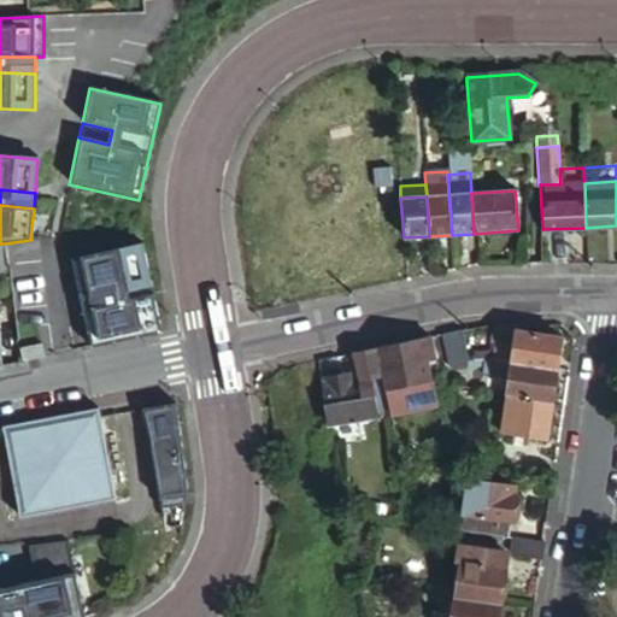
[(160,334),(147,245),(109,251),(106,235),(74,240),(82,294),(113,289),(116,304),(84,309),(90,348),(160,334)]
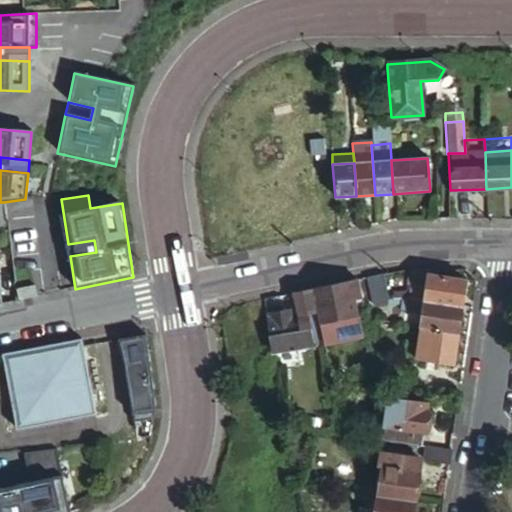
[(94,240),(68,244),(70,256),(96,252),(94,240)]
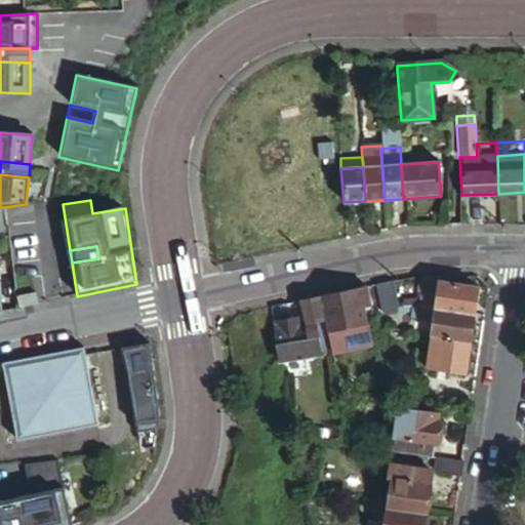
[(420,307),(475,316),(479,287),(441,281),(442,277),(421,277),(418,292),(421,293),(421,297),(420,307)]
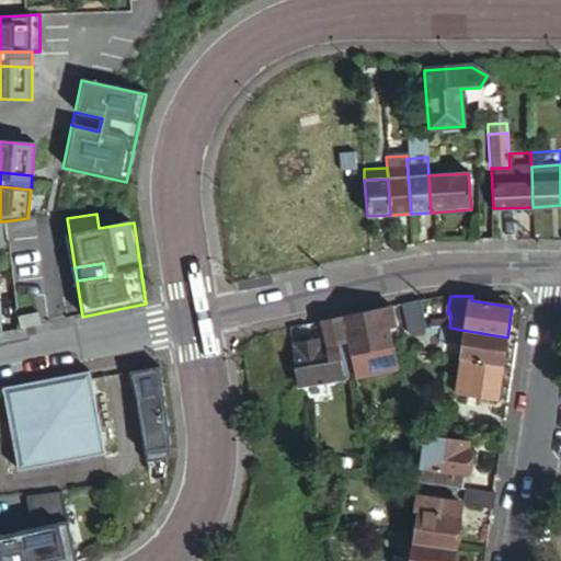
[(425,320),(421,301),(403,306),(410,336),(427,333),(426,328),(425,320)]
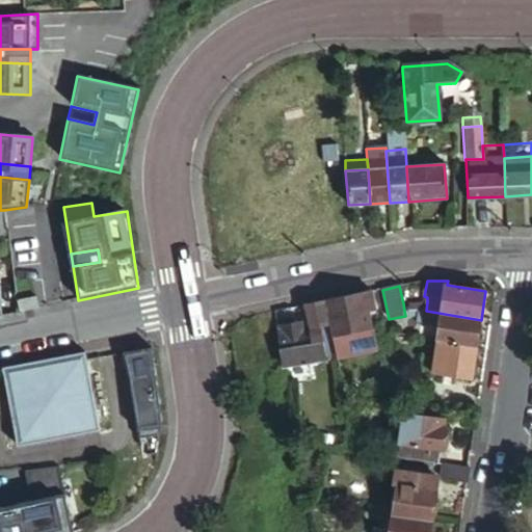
[(377,351),(369,311),(375,310),(372,292),(324,302),(334,343),(337,360),(377,351)]
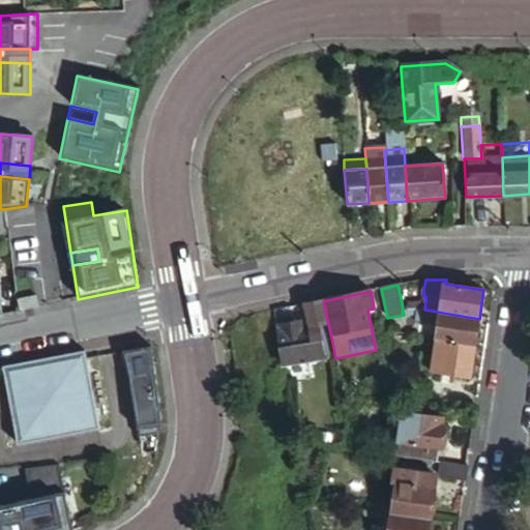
[(19,311),(37,307),(35,297),(17,301),(19,311)]
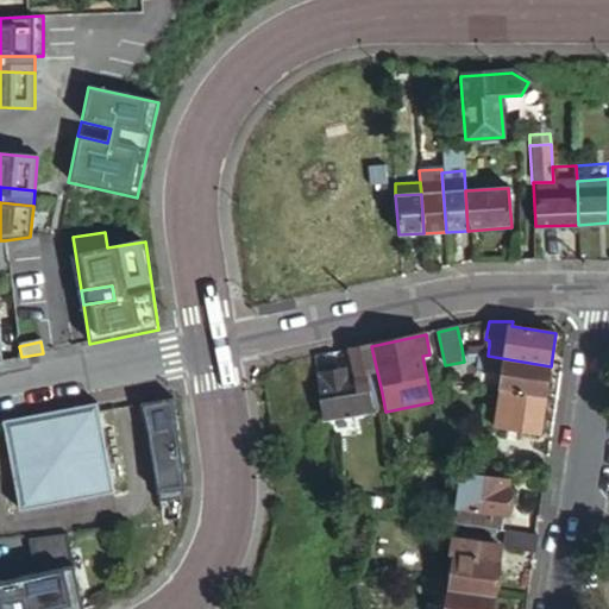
[(351,369),(316,375),(325,422),(374,414),(385,412),(382,393),(371,346),(349,350),(351,369)]
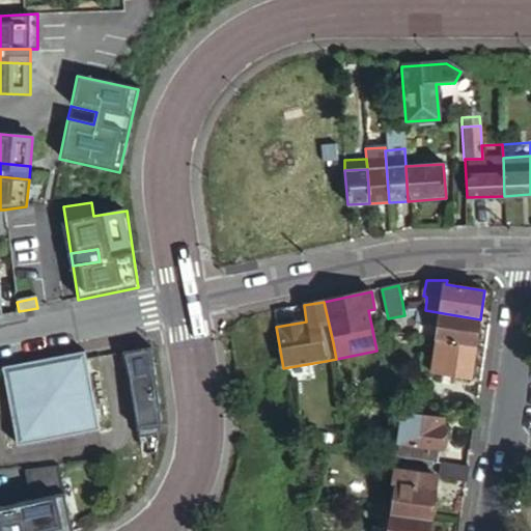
[(439,328),(437,342),(476,348),(480,319),(425,310),(420,310),(418,317),(418,320),(423,320),(422,324),(439,328)]
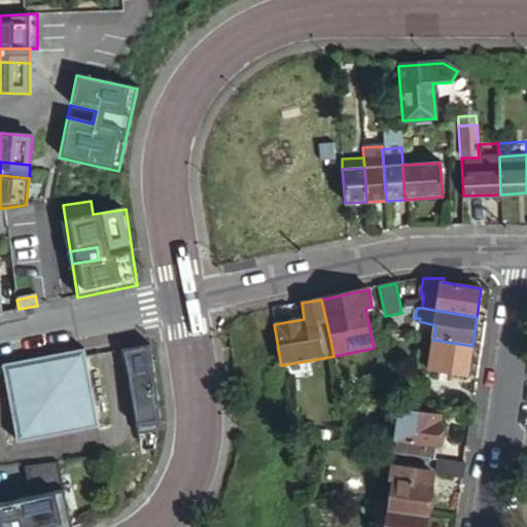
[(433,340),(428,371),(467,377),(472,346),(433,340)]
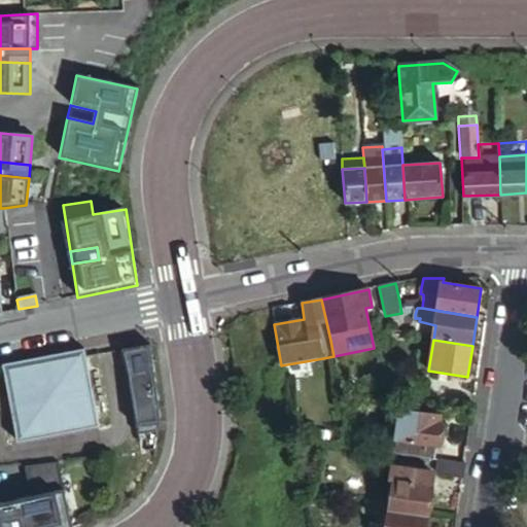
[(149,345),(124,349),(138,433),(161,429),(161,412),(149,345)]
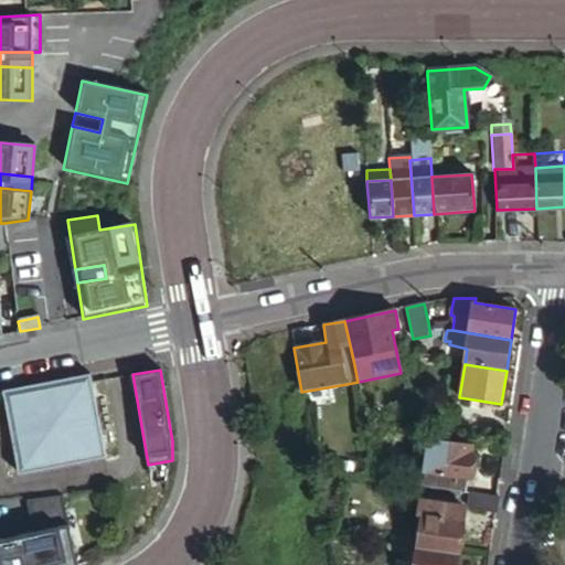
[(107,460),(92,377),(6,393),(21,476),(107,460)]
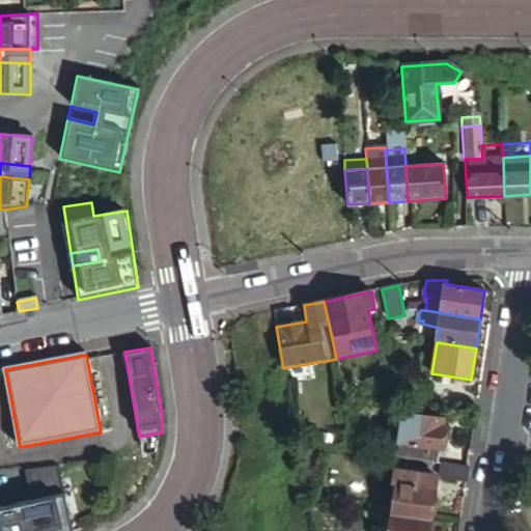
[(385,456),(396,458),(438,465),(440,450),(441,450),(444,430),(442,430),(444,419),(403,414),(399,438),(388,436),(385,456)]
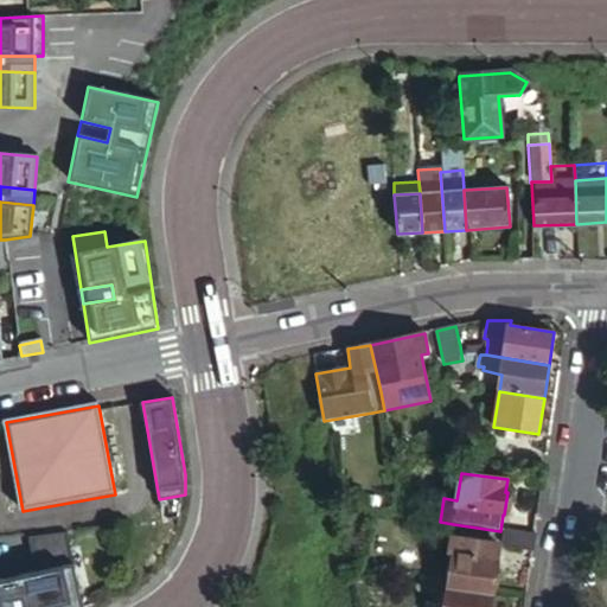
[(504,548),(532,553),(536,536),(506,530),(506,532),(504,548)]
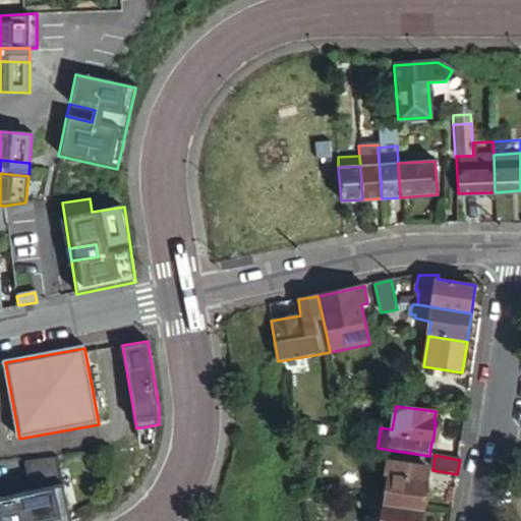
[(65,520),(57,459),(38,462),(40,476),(25,478),(27,494),(11,496),(16,520),(65,520)]
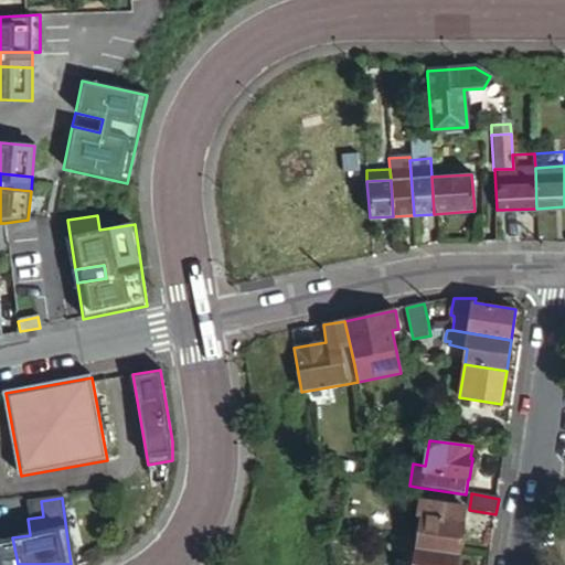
[(423,515),(419,539),(418,546),(459,553),(467,507),(419,499),(417,514),(423,515)]
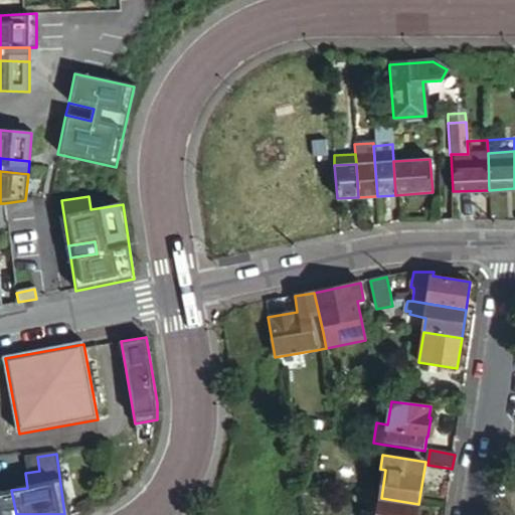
[(23,459),(25,473),(39,471),(37,457),(23,459)]
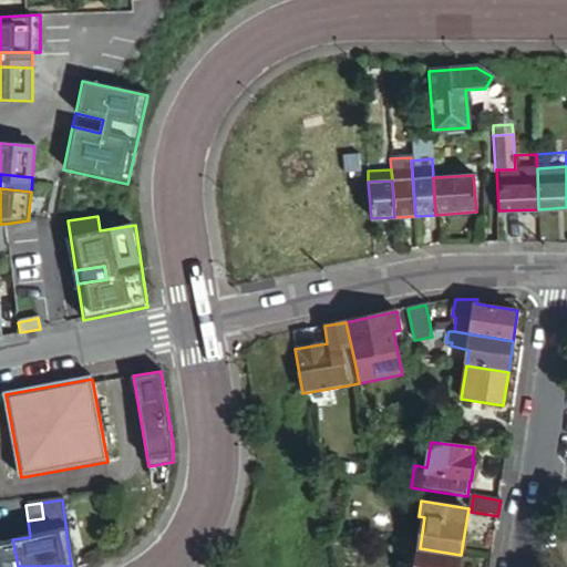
[(420,548),(421,540),(404,538),(403,546),(420,548)]
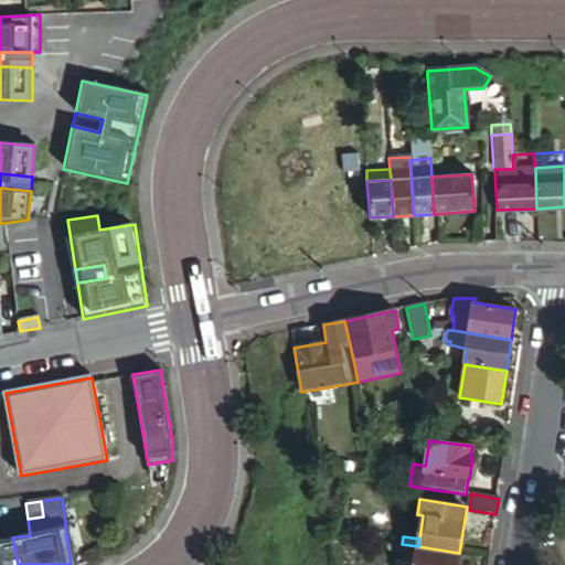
[(18,564),(12,537),(0,540),(0,551),(2,564),(18,564)]
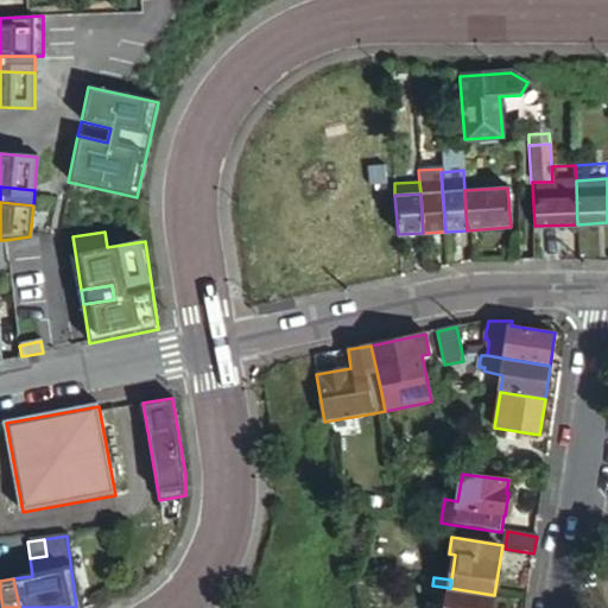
[(492,607),(494,595),(450,588),(447,607),(492,607)]
